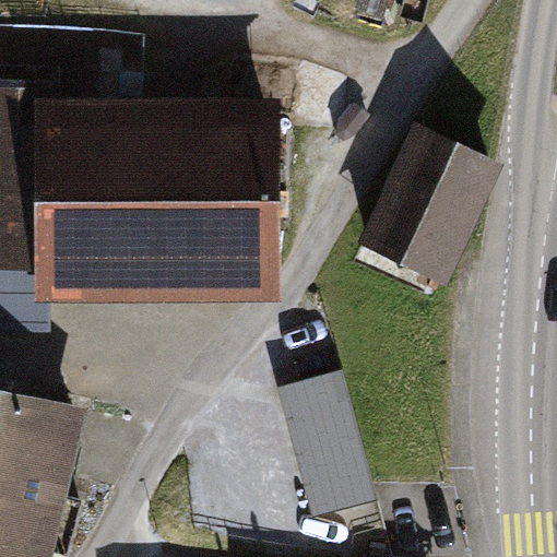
[(389,0),(357,0),(354,11),(384,20),(389,0)]
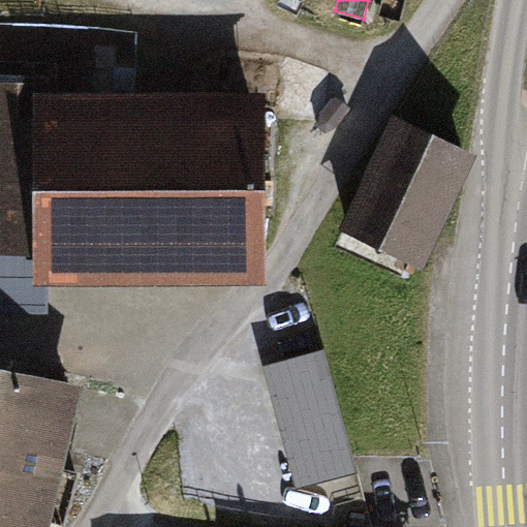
[(33,92),(33,82),(0,82),(0,253),(32,254),(32,284),(48,284),(265,284),(265,92),(33,92)]
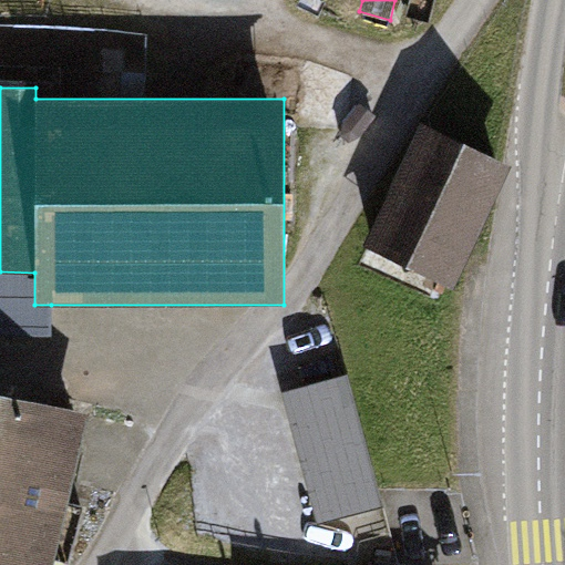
[(513,166),(422,123),(363,247),(454,290),(513,166)]
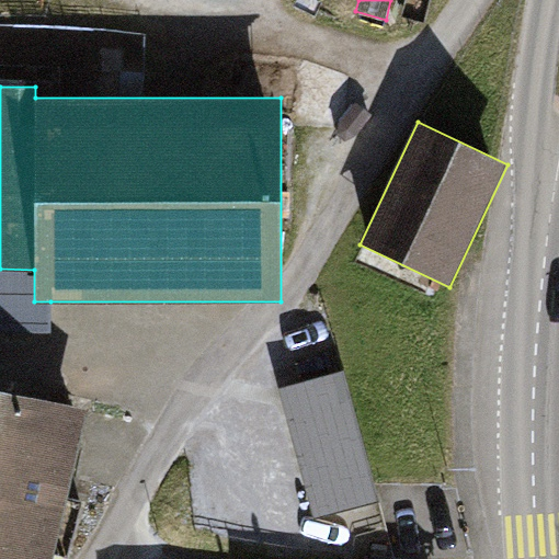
[(0,332),(50,333),(50,301),(34,301),(34,270),(0,269),(0,332)]
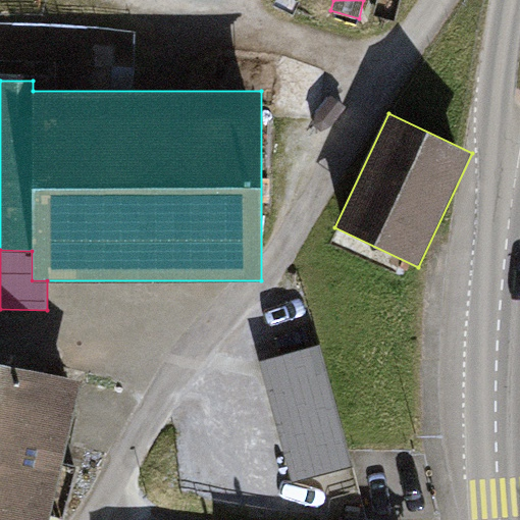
[(318,347),(258,363),(292,484),(352,468),(318,347)]
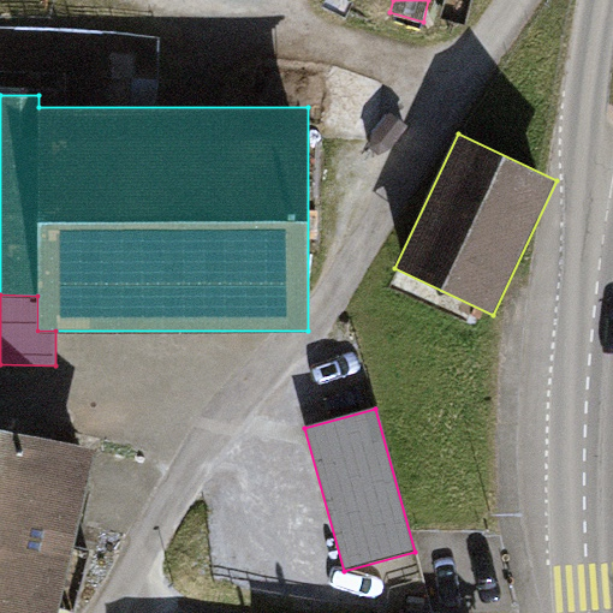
[(57,612),(96,450),(0,427),(0,612),(57,612)]
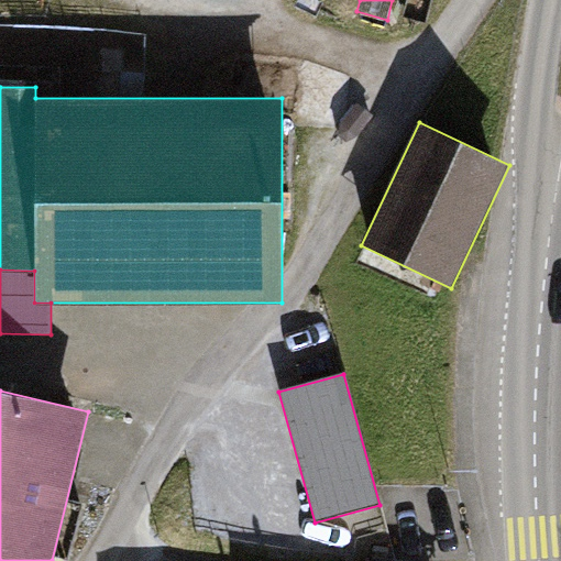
All buildings are outlined.
